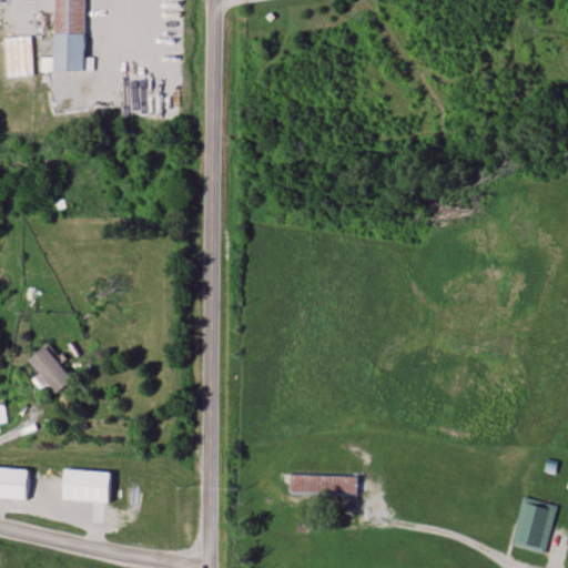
[(54,0),(54,71),(93,71),(93,58),(85,58),(84,0),(54,0)]
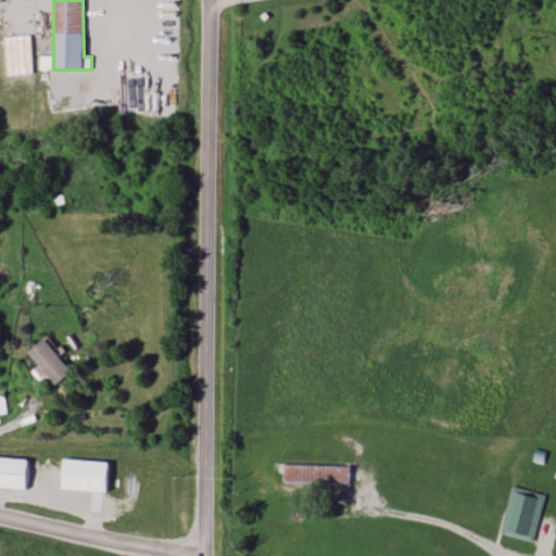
[(28,352),(55,386),(73,373),(45,339),(28,352)]
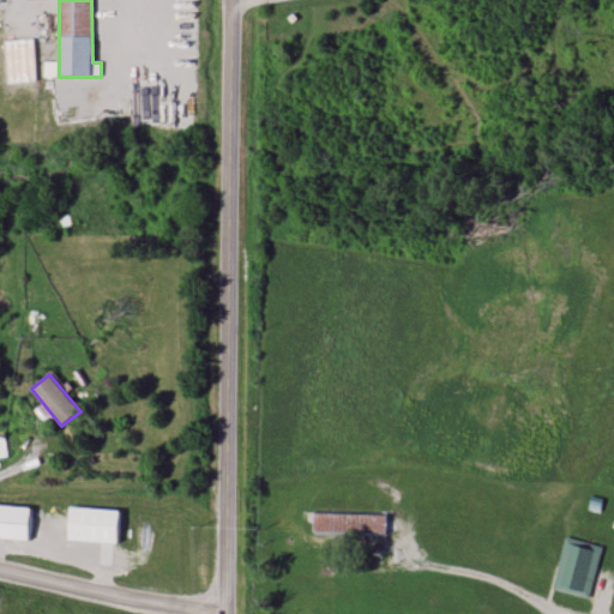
[(70,542),(119,545),(121,511),(71,507),(70,542)]
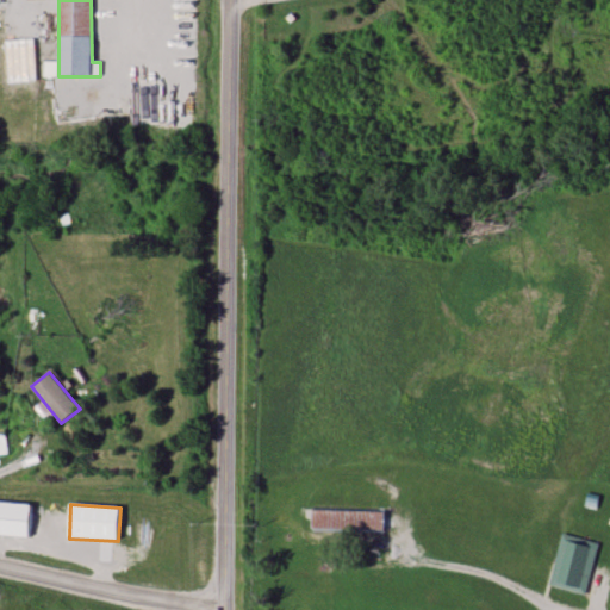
[(313,533),(385,533),(385,509),(312,510),(313,533)]
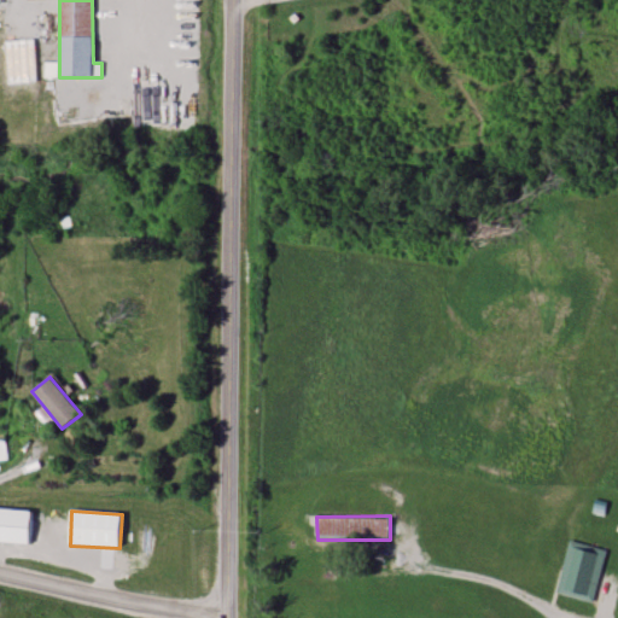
[(595,604),(607,551),(569,541),(557,594),(595,604)]
